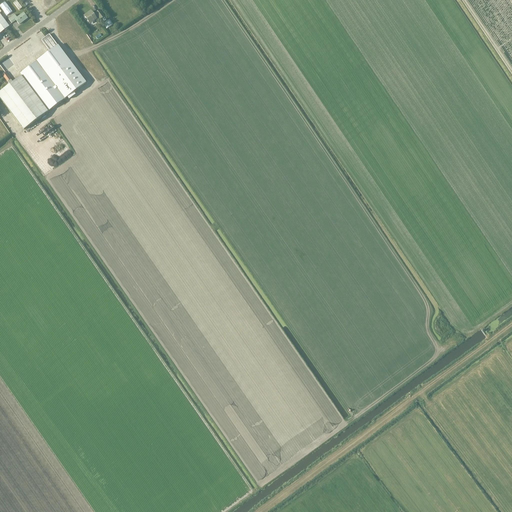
[(4,2),(0,5),(0,7),(6,16),(11,12),(4,2)]
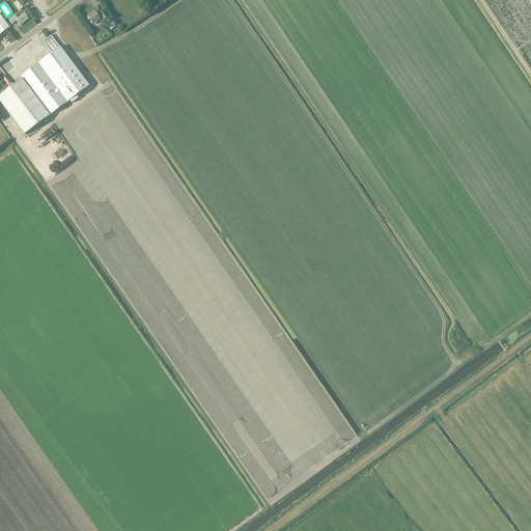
[(20,26),(28,19),(24,14),(17,19),(15,16),(8,20),(8,22),(6,24),(0,16),(0,10),(0,11),(0,10),(0,33),(9,27),(8,27),(16,21),(20,26)]
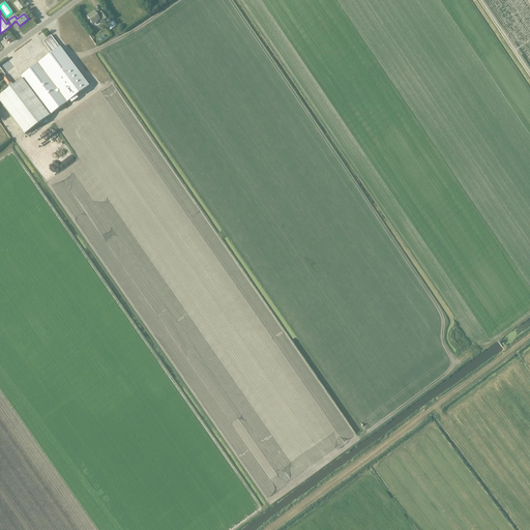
[(100,23),(108,18),(102,10),(98,13),(99,16),(97,17),(93,12),(86,18),(92,26),(99,21),(100,23)]
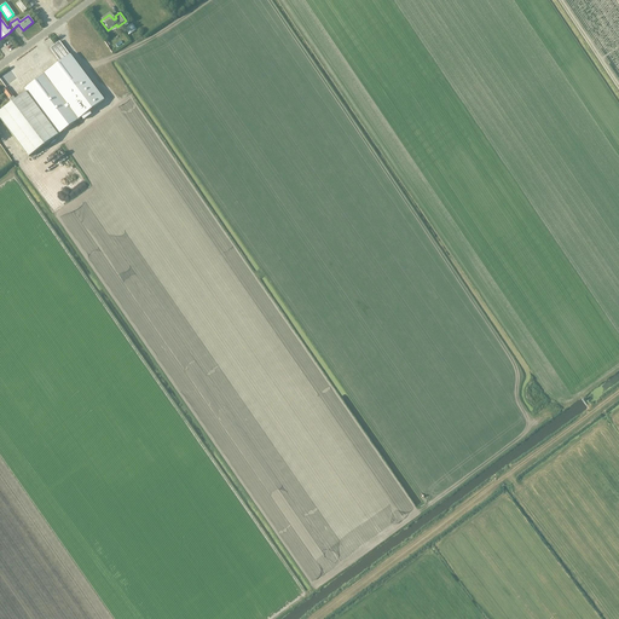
[(15,99),(11,103),(0,110),(0,121),(28,157),(81,117),(88,113),(103,100),(69,56),(59,41),(50,50),(59,63),(22,91),(24,93),(15,99)]
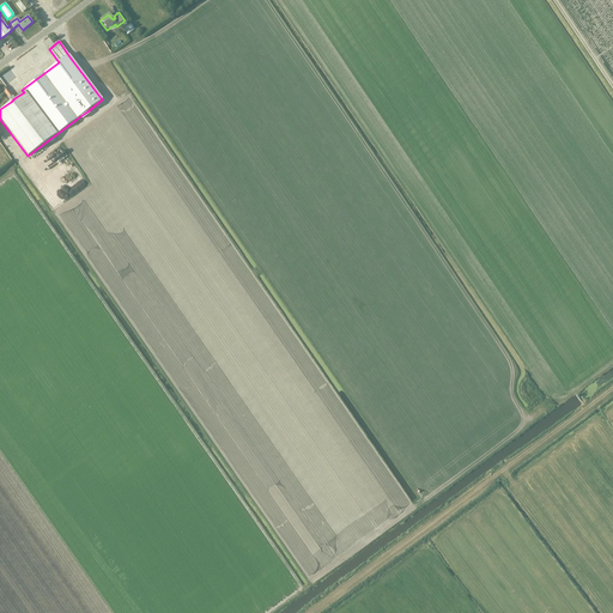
[(6,87),(1,90),(11,102),(14,98),(12,95),(6,87)]
